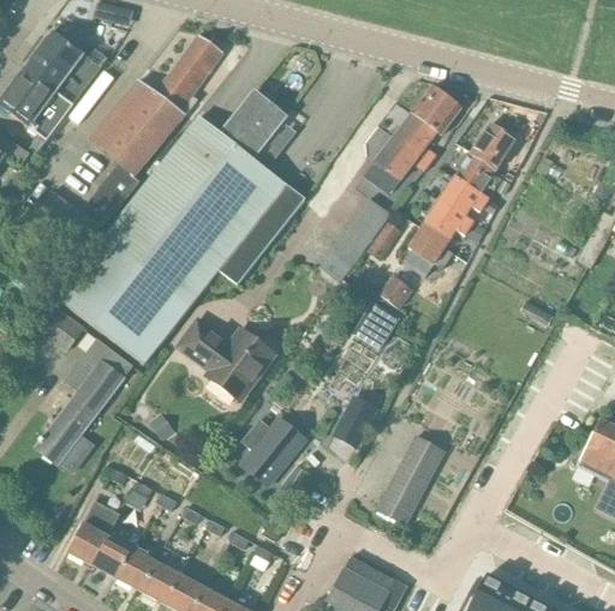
[(95,1),(90,16),(109,21),(113,6),(95,1)]
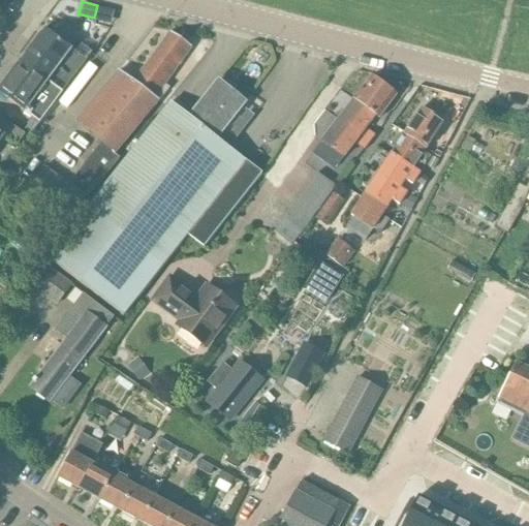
[(44,28),(21,60),(48,80),(53,83),(62,90),(92,51),(89,49),(70,33),(64,41),(44,28)]
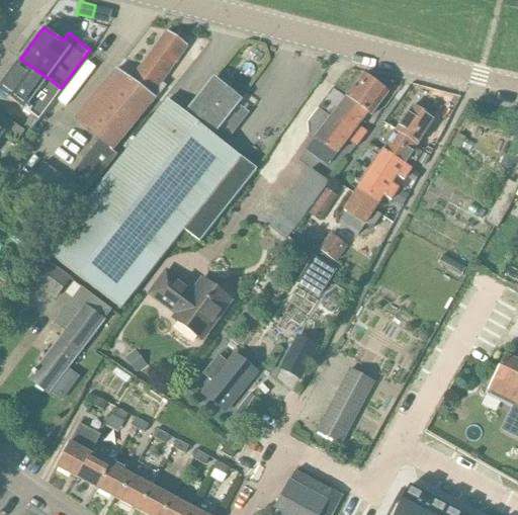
[(161,80),(186,44),(167,29),(131,78),(115,68),(75,117),(99,138),(68,177),(44,160),(27,182),(68,210),(83,189),(86,191),(117,153),(112,149),(156,95),(165,83),(161,80)]
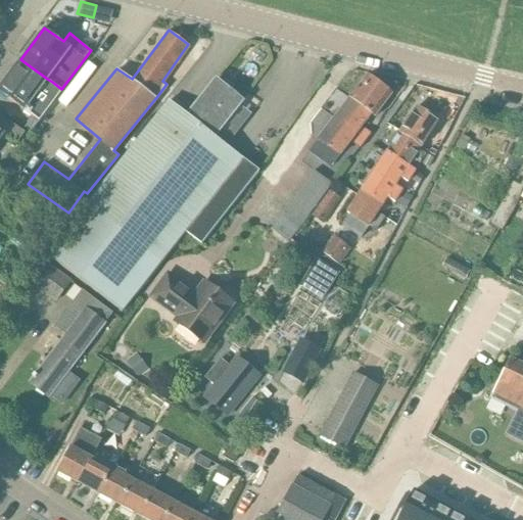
[(53,100),(61,89),(47,79),(20,59),(0,86),(0,89),(26,108),(26,107),(37,115),(50,98),(53,100)]
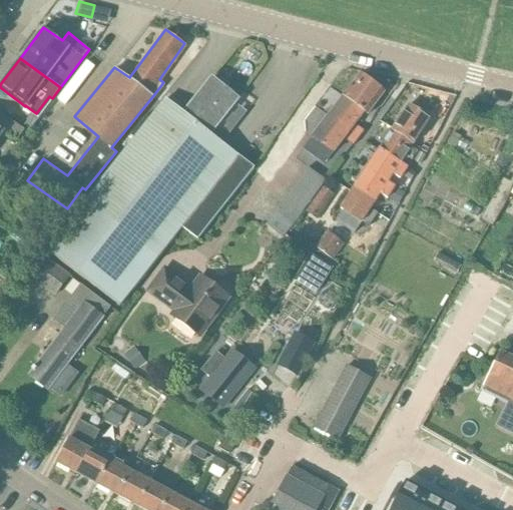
[(364,75),(360,72),(311,137),(333,152),(345,136),(350,140),(360,127),(355,124),(366,110),(368,111),(384,90),(372,81),(372,78),(367,75),(364,75)]
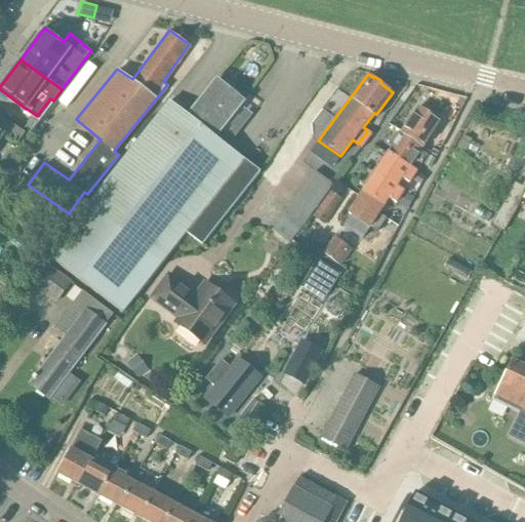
[(220,129),(244,101),(216,79),(188,116),(176,107),(168,101),(99,188),(101,188),(48,255),(122,312),(186,232),(201,245),(259,171),(242,158),(227,146),(232,139),(220,129)]
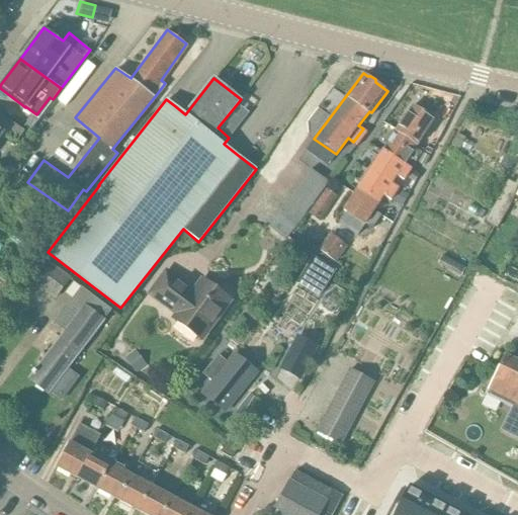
[(396,129),(418,143),(422,135),(429,140),(436,130),(429,124),(433,118),(430,116),(430,112),(424,108),(420,109),(412,104),(396,129)]
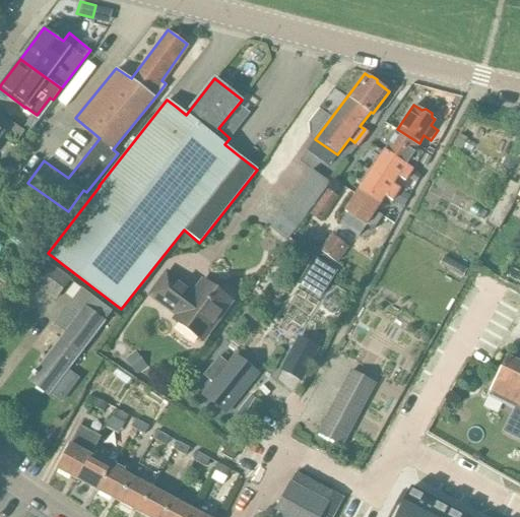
[(0,136),(3,132),(13,140),(22,129),(0,112),(0,136)]
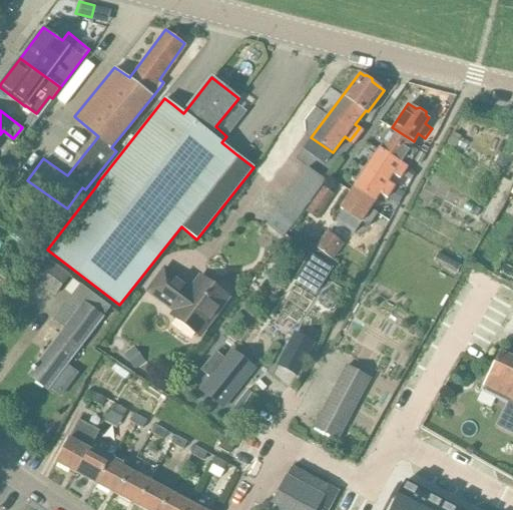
[(392,127),(380,146),(408,164),(413,156),(418,148),(412,144),(414,141),(392,127)]
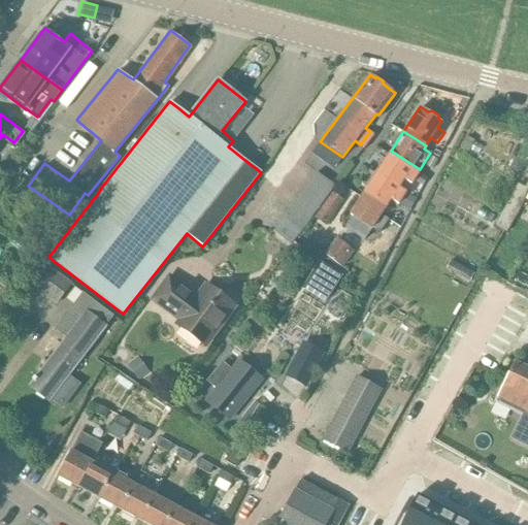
[(420,169),(391,151),(377,171),(399,186),(404,176),(411,182),(420,169)]
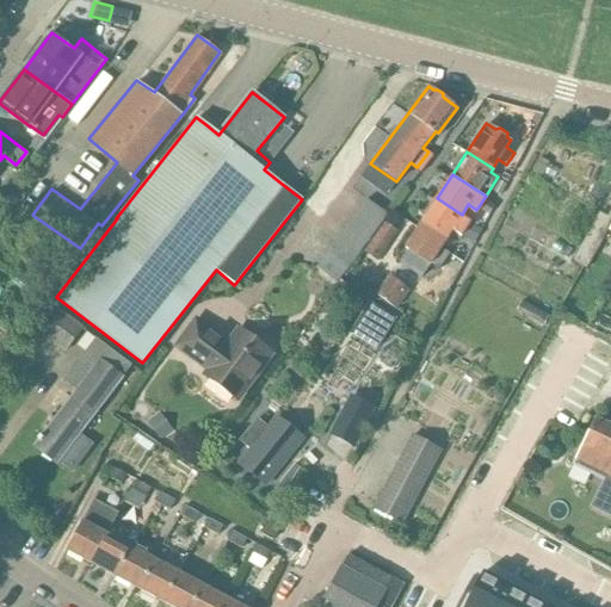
[(366,197),(351,217),(355,221),(371,233),(372,234),(388,212),(387,212),(371,199),(366,197)]
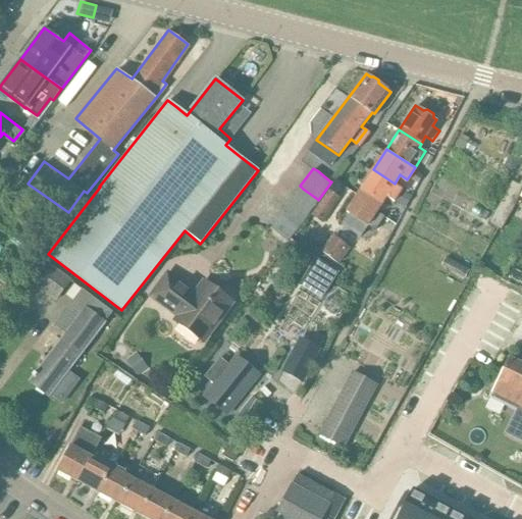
[(395,184),(373,169),(360,189),(382,203),(386,195),(395,200),(402,189),(395,184)]
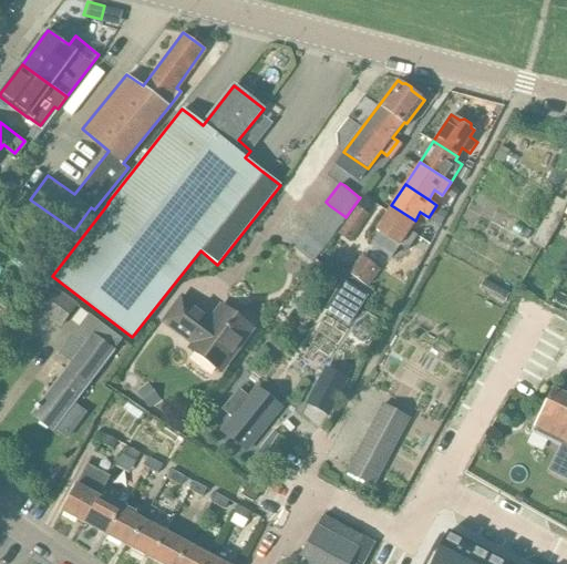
[(545,248),(562,219),(566,203),(560,201),(556,198),(555,198),(538,228),(532,241),(545,248)]
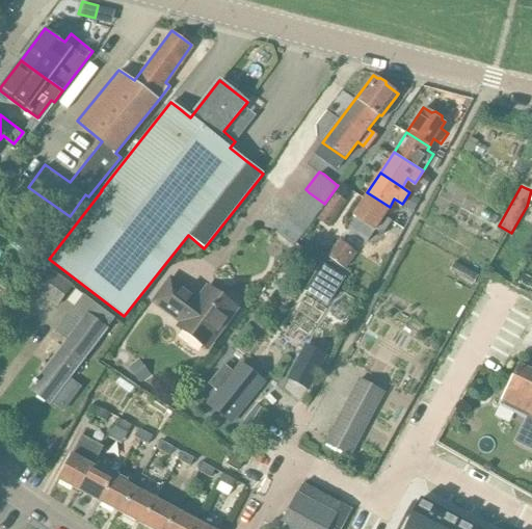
[(306,189),(293,207),(296,209),(311,220),(312,221),(314,217),(323,206),(324,204),(323,203),(309,192),(306,189)]
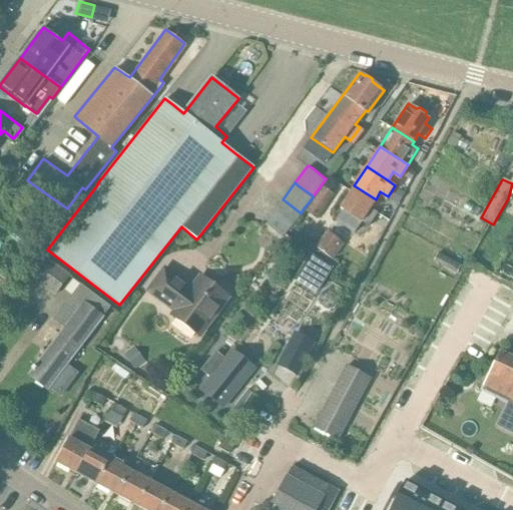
[(314,198),(312,200),(324,208),(326,205),(328,201),(330,198),(335,192),(325,185),(324,184),(317,193),(314,198)]
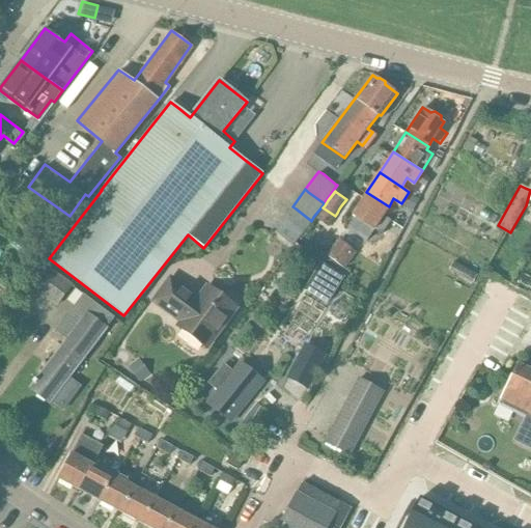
[(366,192),(353,214),(355,215),(364,221),(374,228),(382,232),(385,227),(390,219),(383,215),(389,206),(366,192)]
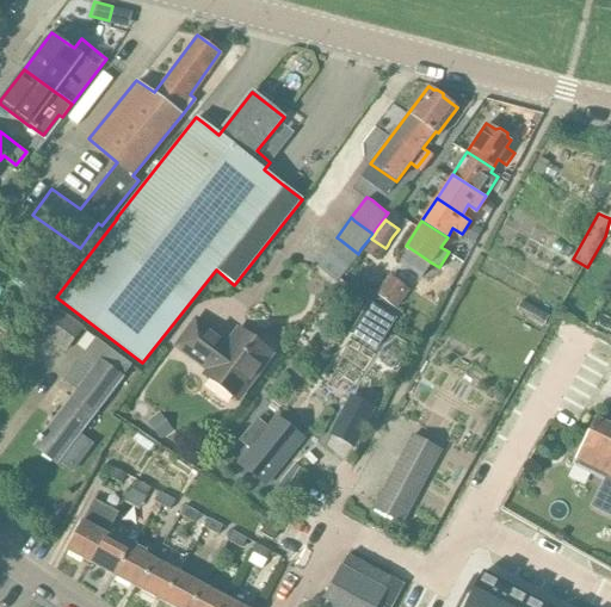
[(470,221),(462,234),(473,241),(481,228),(470,221)]
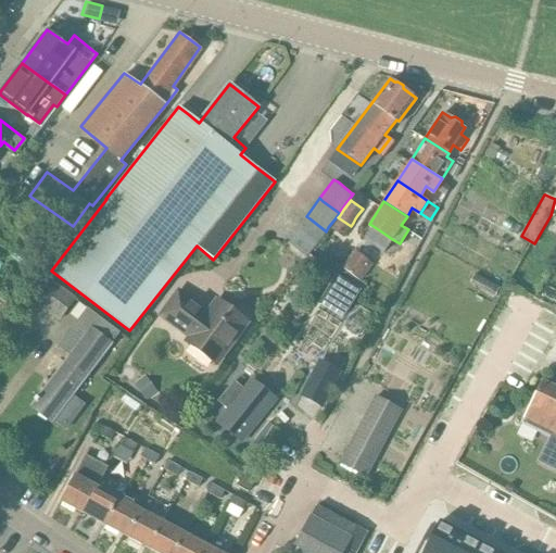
[(306,216),(288,241),(291,243),(294,247),(307,255),(307,256),(321,237),(326,231),(325,230),(310,218),(306,216)]
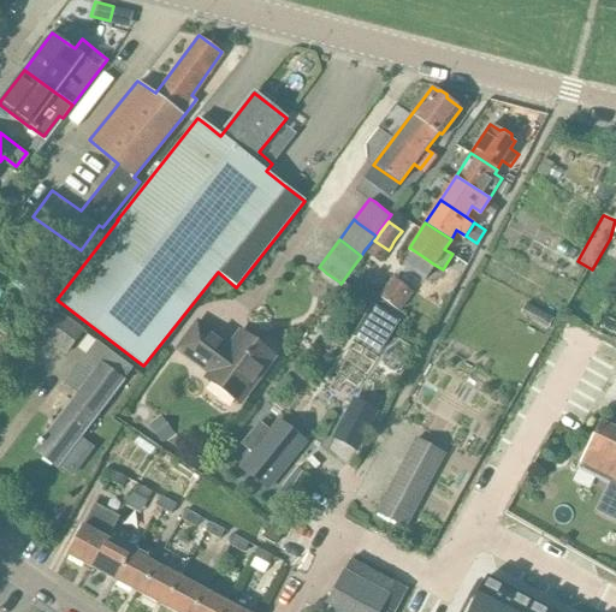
[(407,257),(402,263),(425,278),(427,274),(434,265),(422,256),(412,249),(407,257)]
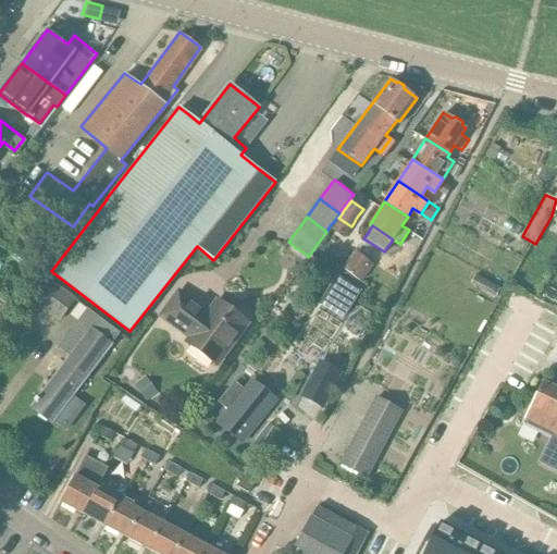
[(355,249),(343,266),(360,280),(373,263),(355,249)]
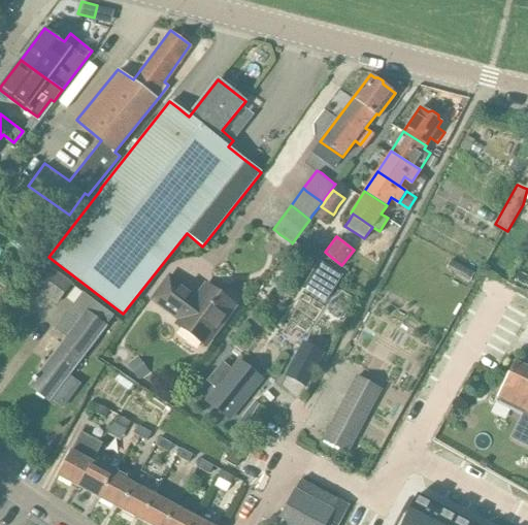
[(309,275),(302,287),(324,301),(342,273),(338,270),(341,265),(325,252),(309,275)]
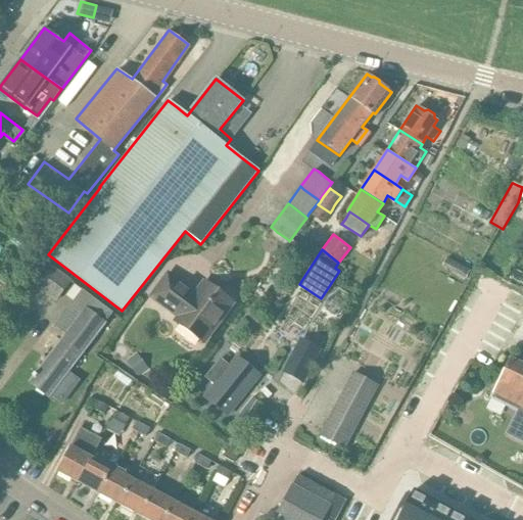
[(30,250),(20,263),(29,269),(38,256),(30,250)]
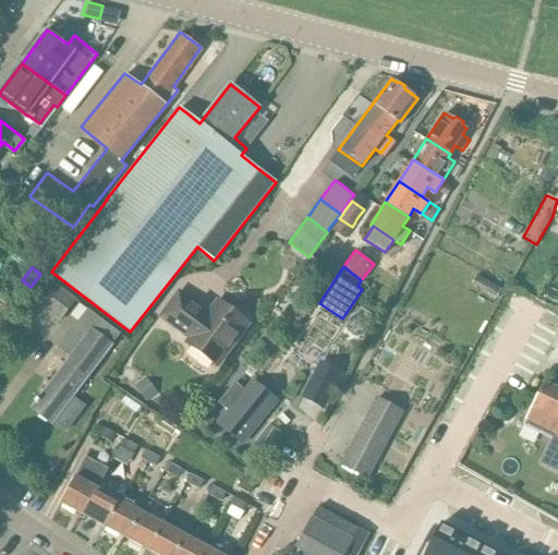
[(497,297),(501,287),(476,274),(472,282),(497,297)]
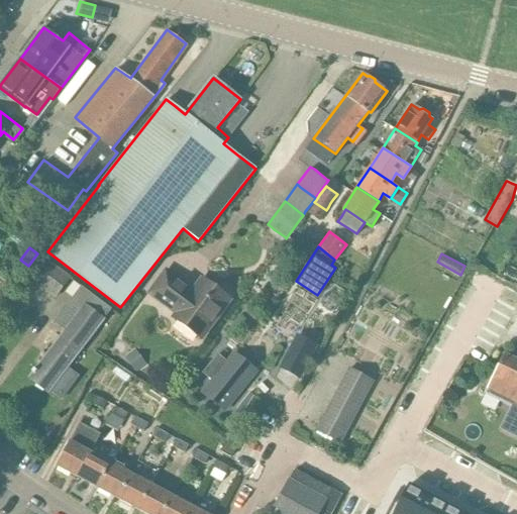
[(57,296),(71,277),(42,254),(27,274),(57,296)]
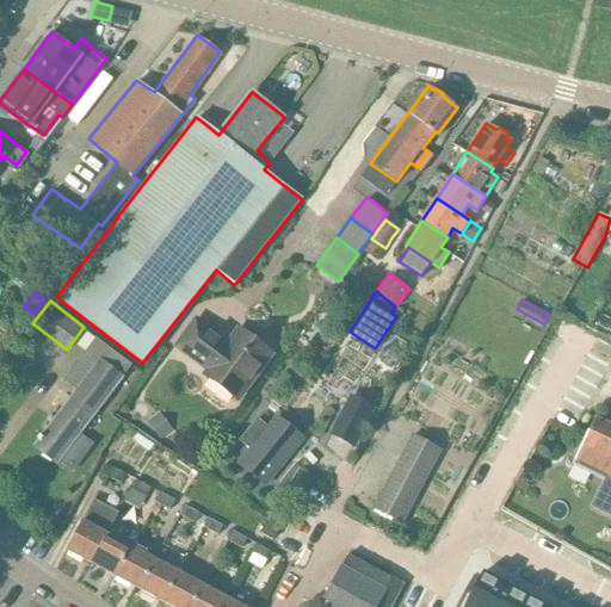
[(23,308),(12,322),(22,329),(32,315),(23,308)]
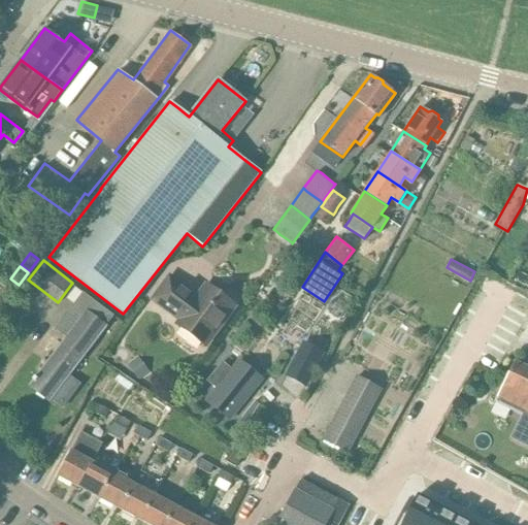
[(197,292),(169,271),(151,298),(177,319),(174,323),(206,348),(238,304),(207,280),(197,292)]
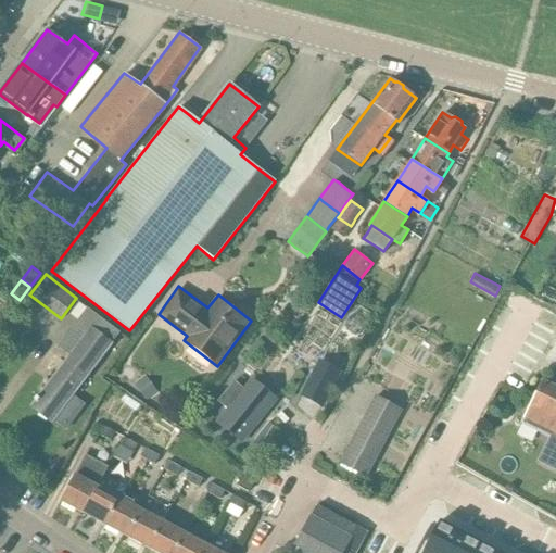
[(0,309),(0,319),(3,323),(15,306),(8,300),(0,309)]
